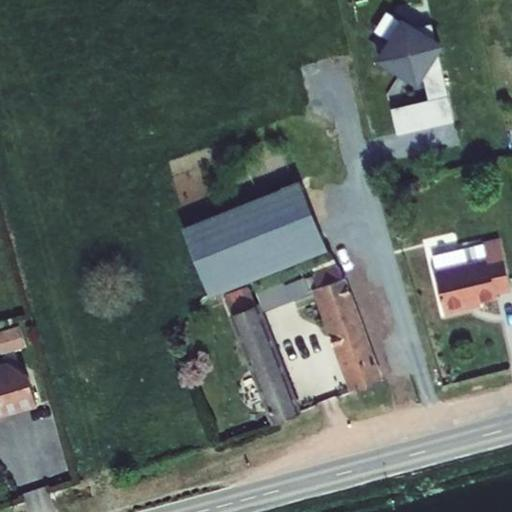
[(401,13),(373,60),(421,89),(427,79),(431,99),(392,107),(397,132),(453,121),(439,55),(448,41),(401,13)]
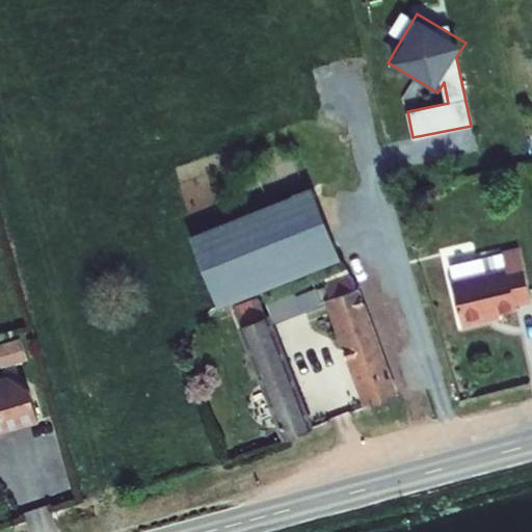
[(193,236),(219,302),(338,256),(311,189),(193,236)]
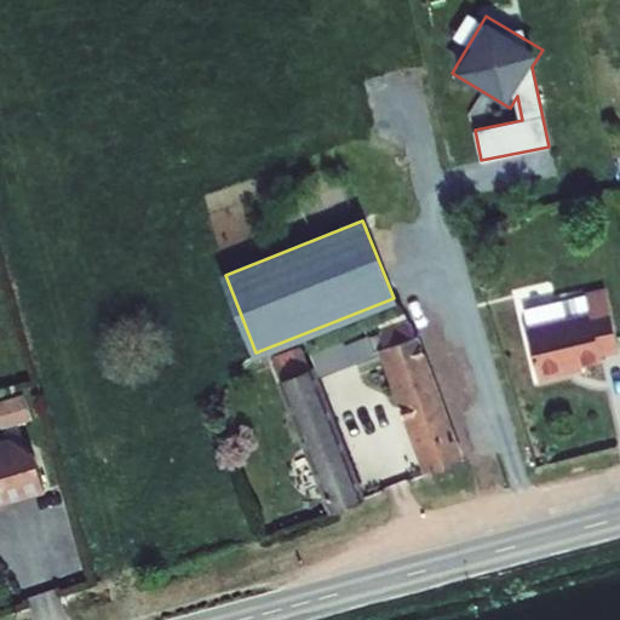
[(523,309),(541,375),(603,359),(602,351),(619,346),(619,345),(607,290),(523,309)]
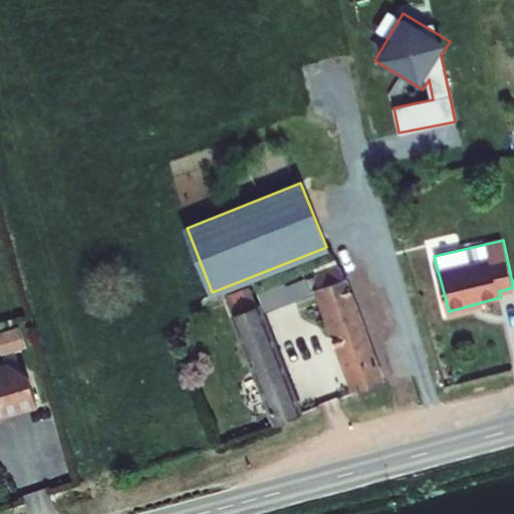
[(311,273),(353,389),(376,380),(335,265),(311,273)]
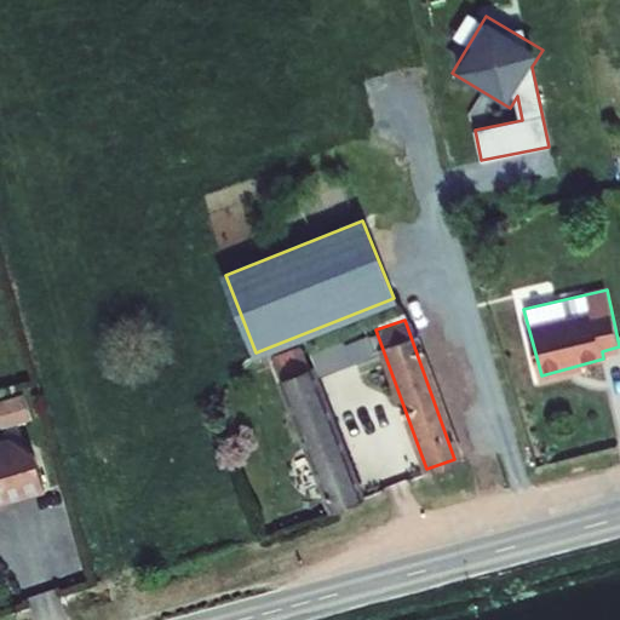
[(328,514),(357,504),(302,344),(274,354),(328,514)]
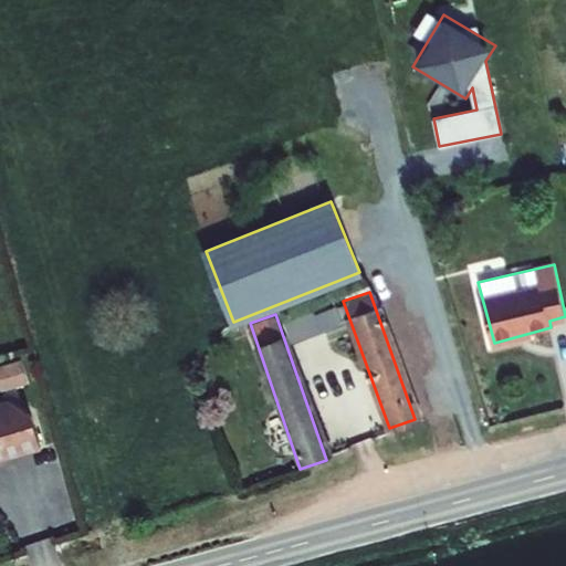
[(0,364),(0,388),(1,391),(28,383),(20,358),(0,364)]
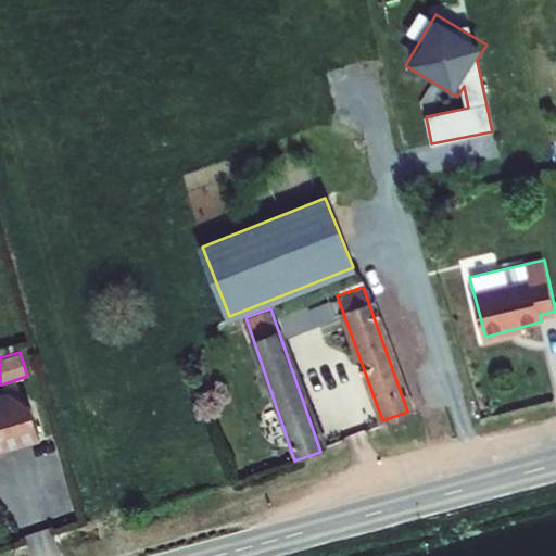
[(0,451),(41,439),(32,405),(11,394),(0,397),(0,451)]
